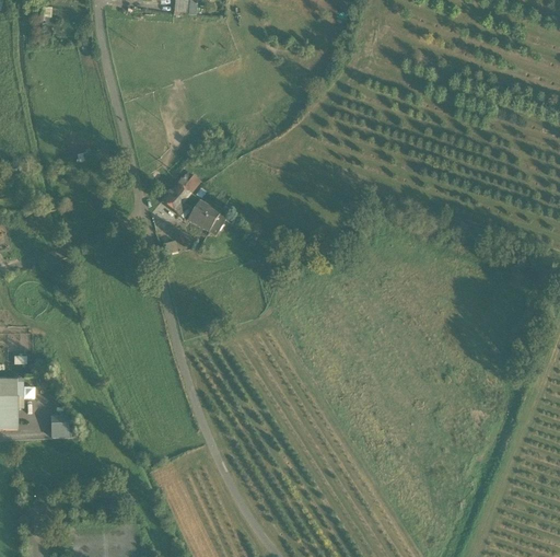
[(198,13),(198,0),(175,0),(175,12),(198,13)]
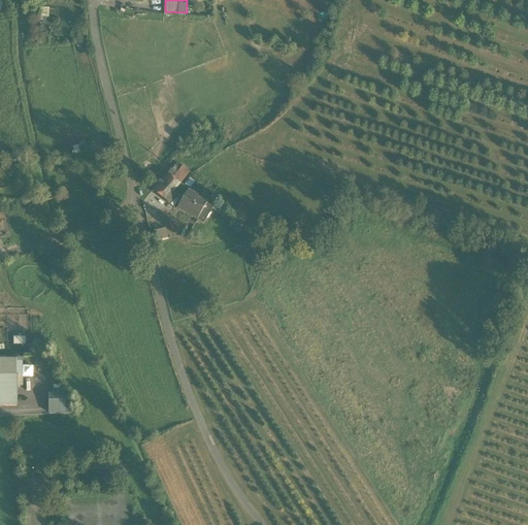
[(177,160),(167,172),(177,181),(179,183),(190,170),(177,160)]
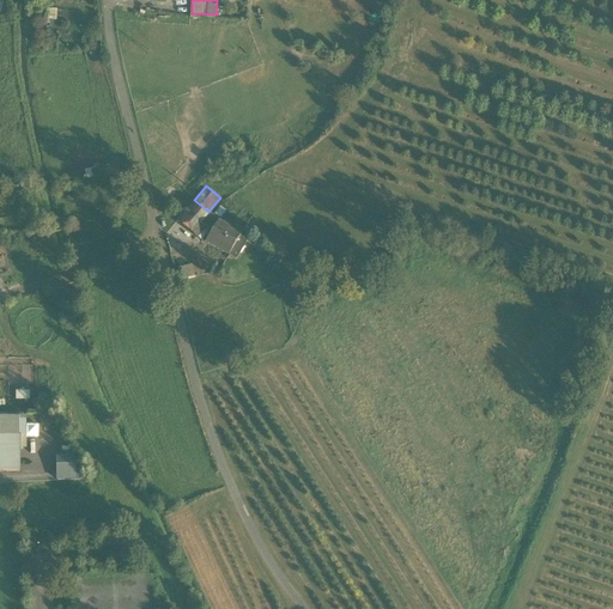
[(195,223),(206,209),(194,200),(176,219),(189,230),(195,223)]
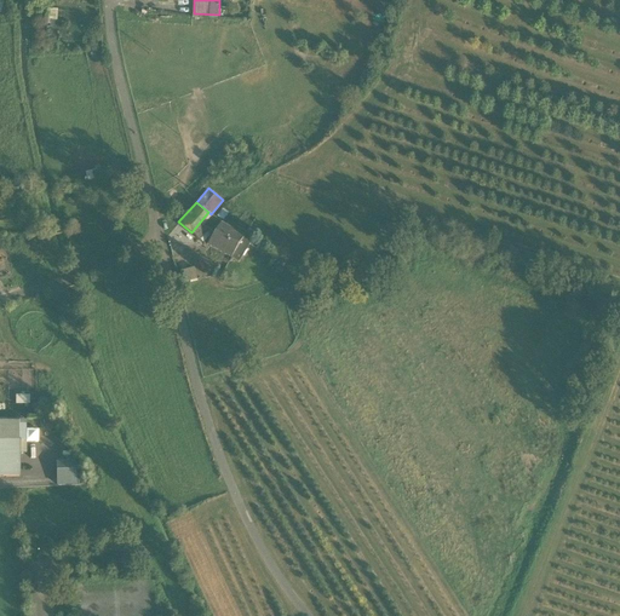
[(207,242),(230,257),(231,255),(242,236),(244,234),(223,222),(224,219),(220,218),(207,242)]
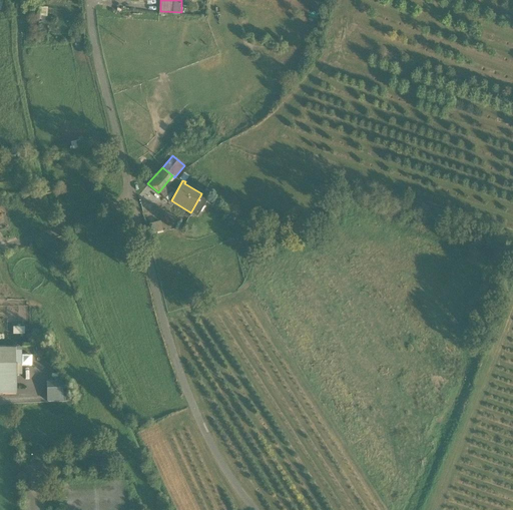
[(167,189),(163,186),(158,192),(162,196),(166,198),(170,193),(166,190),(167,189)]
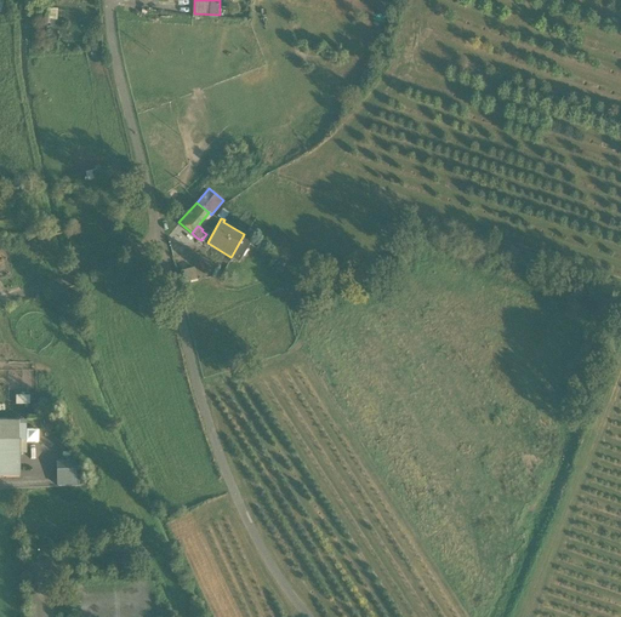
[(243,236),(232,256),(239,261),(251,240),(243,236)]
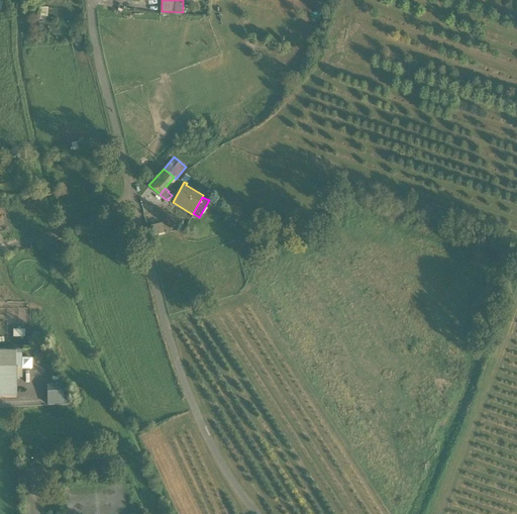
[(163,221),(151,223),(153,233),(165,230),(163,221)]
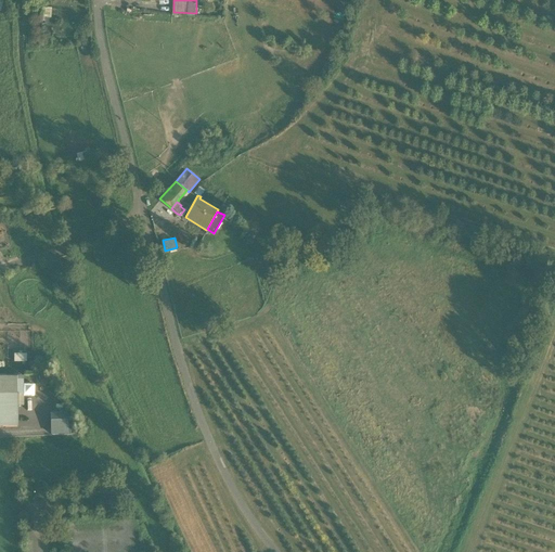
[(0,393),(16,393),(16,375),(0,375),(0,393)]
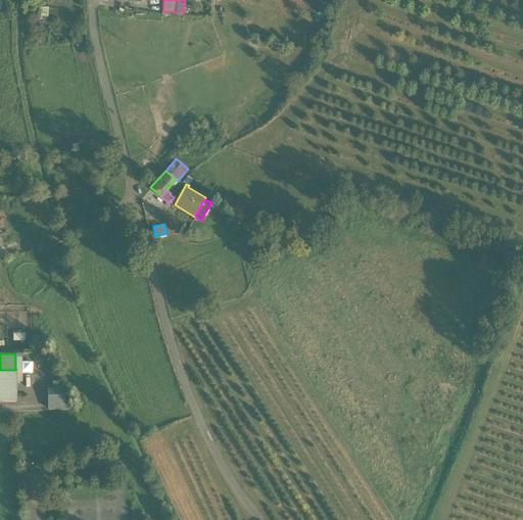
[(0,379),(15,379),(15,370),(0,370),(0,379)]
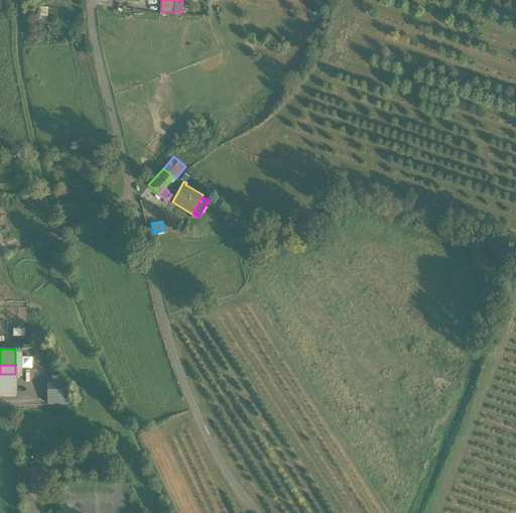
[(0,394),(15,394),(15,374),(0,374),(0,394)]
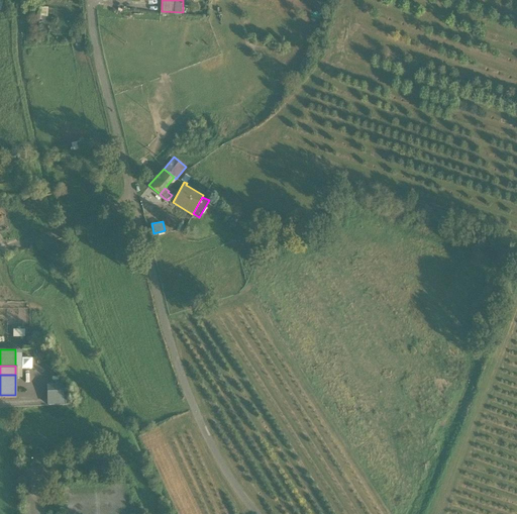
[(59,384),(47,385),(48,403),(63,402),(62,390),(60,390),(59,384)]
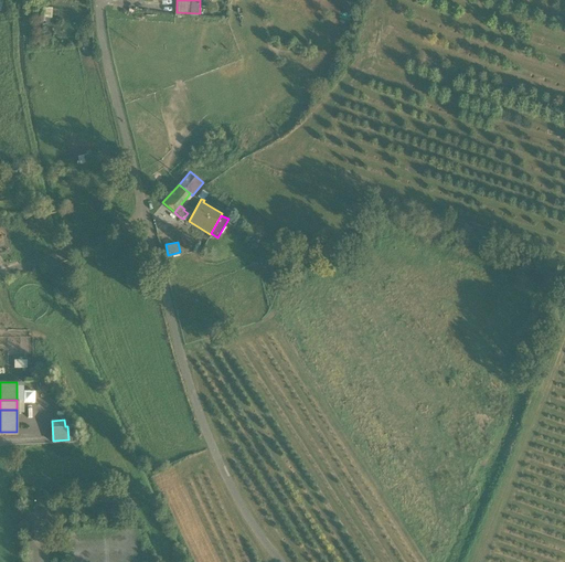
[(70,530),(71,561),(140,561),(140,552),(147,552),(147,548),(139,548),(138,527),(70,530)]
